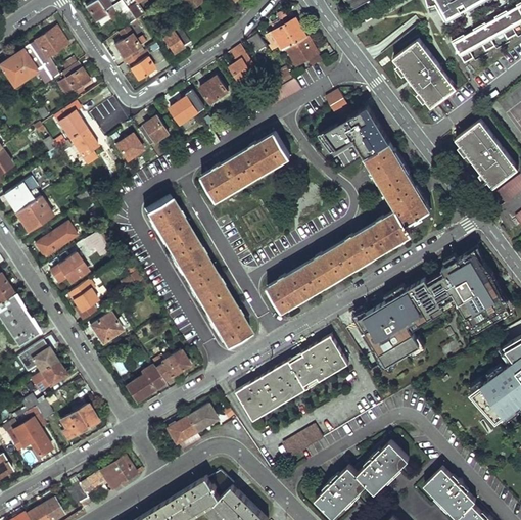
[(135,21),(122,1),(111,8),(104,0),(94,0),(86,6),(96,22),(107,14),(111,19),(116,16),(125,29),(127,28),(135,21)]
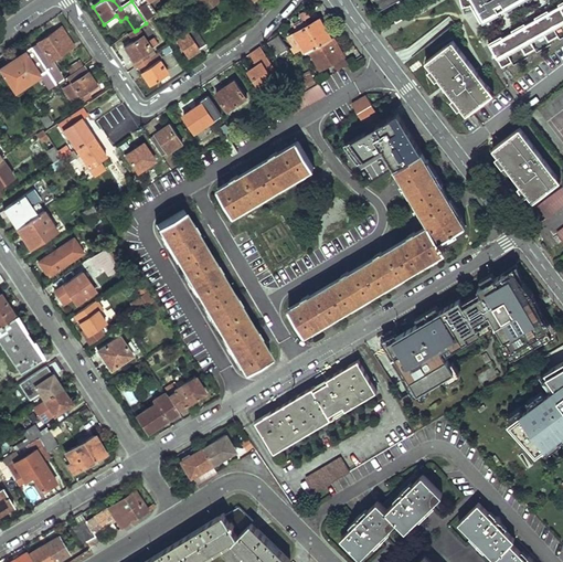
[(130,0),(131,1),(146,23),(157,16),(147,2),(150,0),(130,0)]
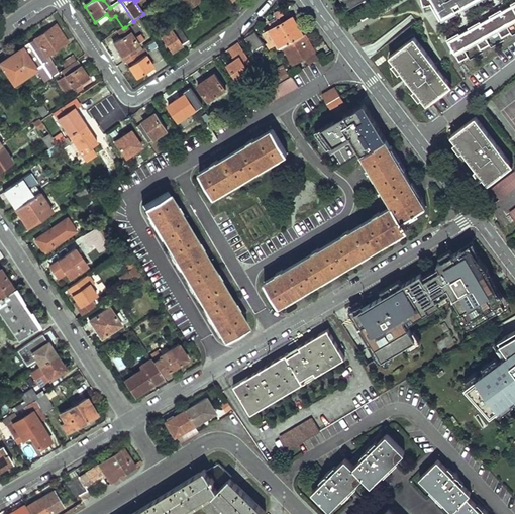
[(203,3),(200,0),(178,0),(189,13),(203,3)]
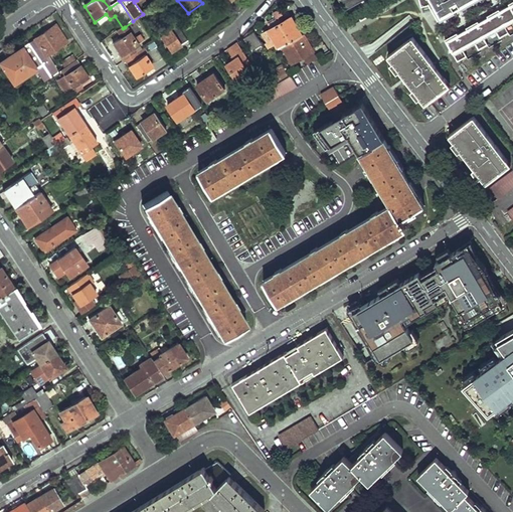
[(336,0),(344,13),(368,0),(336,0)]
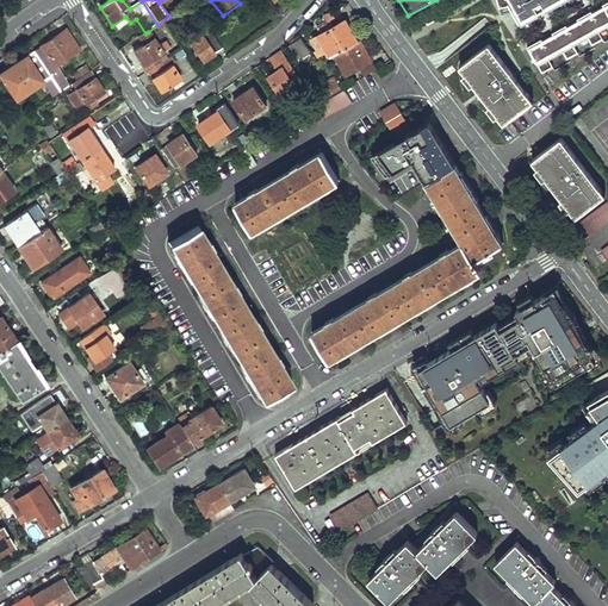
[(508,0),(522,24),(564,0),(508,0)]
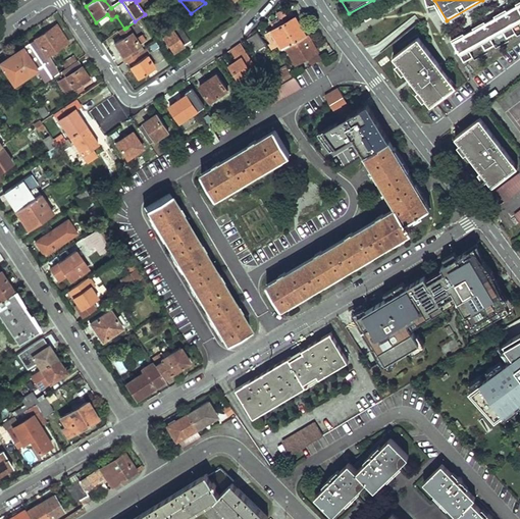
[(519,4),(455,42),(466,62),(475,57),(471,49),(482,42),(487,51),(497,46),(491,37),(504,31),(509,39),(518,34),(513,26),(519,20),(519,4)]
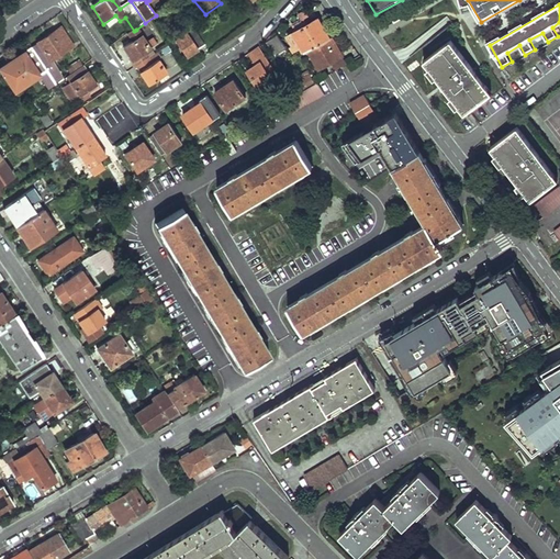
[(301,46),(306,55),(309,54),(331,42),(318,22),(289,40),(294,51),(301,46)]
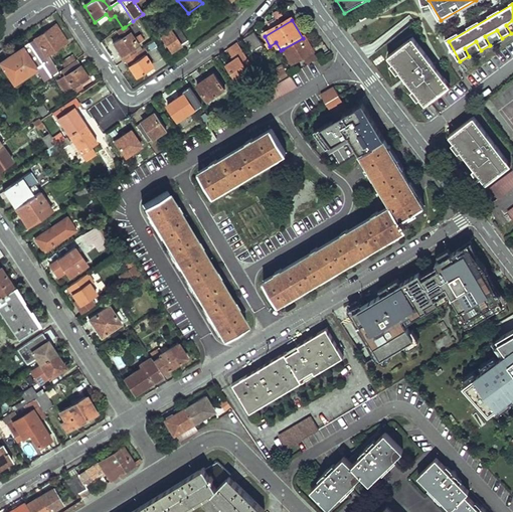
[(28,44),(41,65),(49,78),(56,73),(48,61),(45,57),(65,43),(54,26),(28,44)]
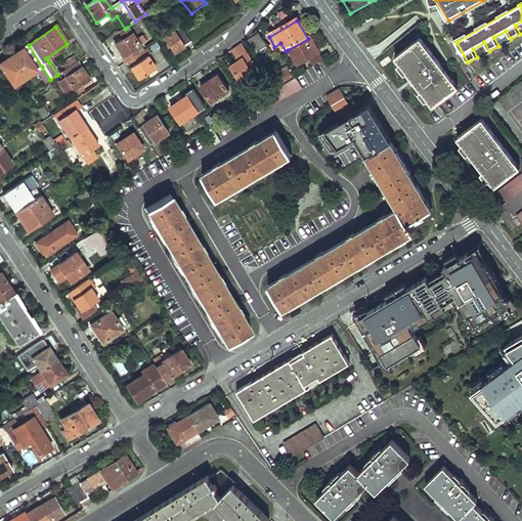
[(116,47),(127,63),(139,55),(143,52),(140,47),(136,41),(127,28),(125,29),(120,33),(125,41),(116,47)]
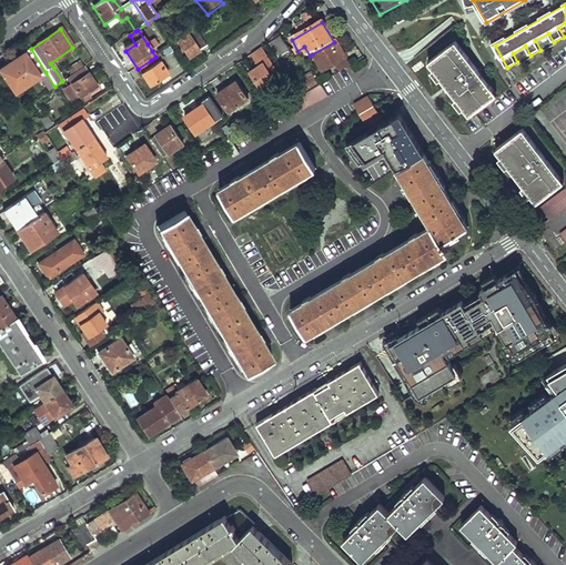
[(177,42),(188,59),(206,47),(194,30),(177,42)]
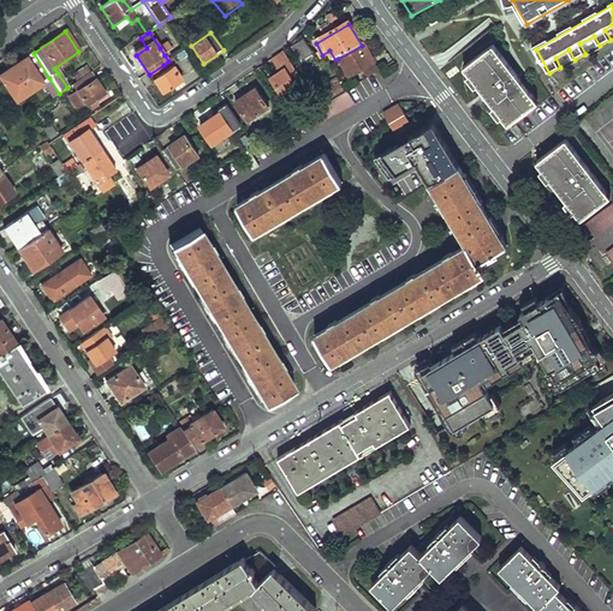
[(291,51),(303,66),(314,58),(303,41),(291,51)]
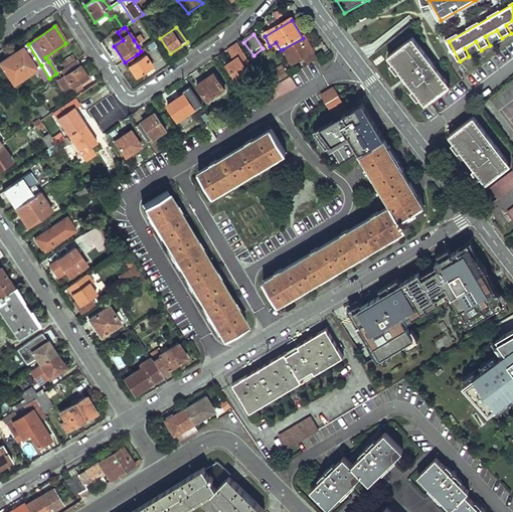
[(134,40),(138,46),(144,42),(140,35),(134,40)]
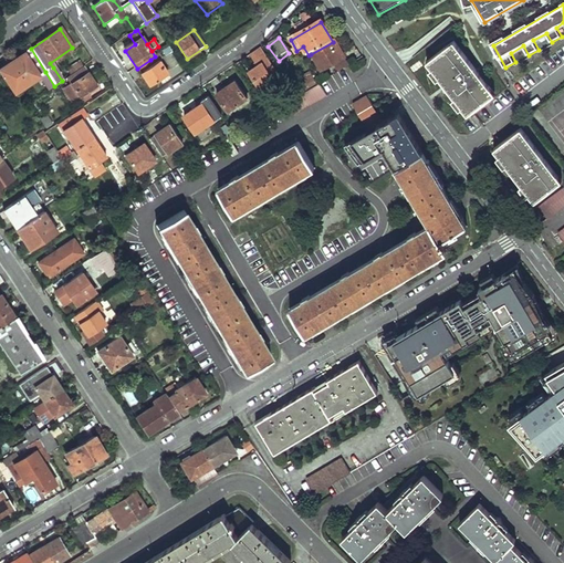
[(311,54),(322,73),(346,60),(335,41),(333,42),(311,54)]
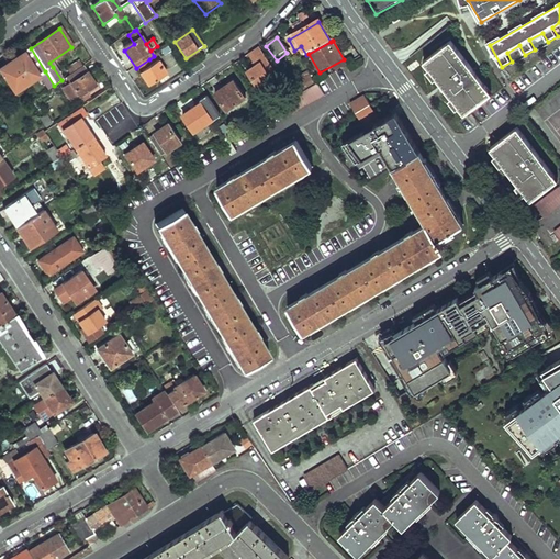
[(463,118),(490,97),(450,46),(425,66),(463,118)]
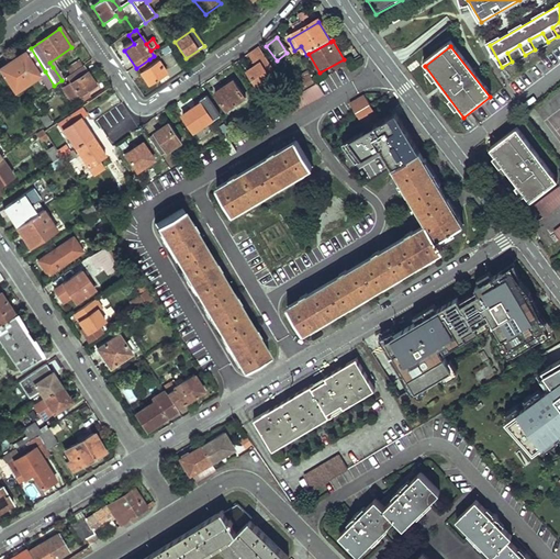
[(0,71),(14,93),(37,77),(47,90),(54,86),(45,71),(31,48),(0,69),(0,71)]
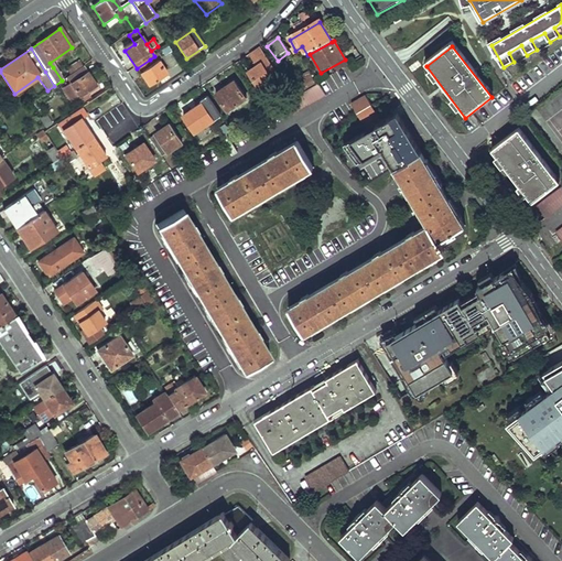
[(248,74),(259,90),(272,83),(269,78),(274,74),(259,51),(249,57),(257,68),(248,74)]
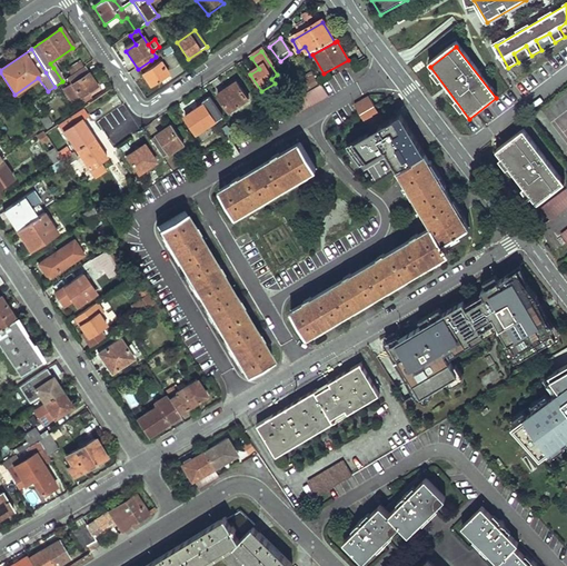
[(138,69),(150,89),(169,77),(160,63),(155,67),(151,60),(138,69)]
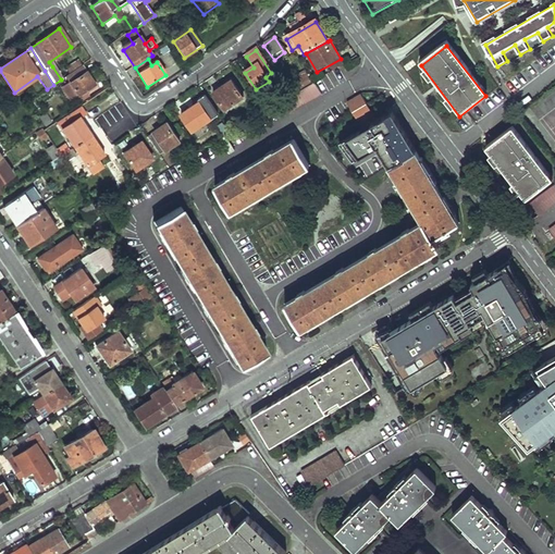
[(344,66),(340,59),(330,64),(334,72),(344,66)]
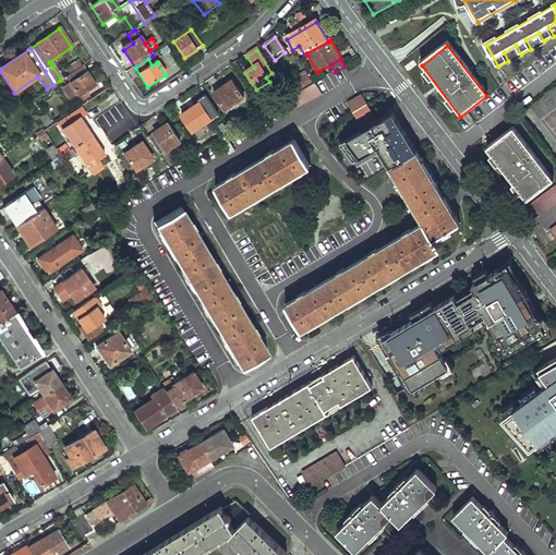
[(64,77),(77,95),(94,85),(82,67),(64,77)]
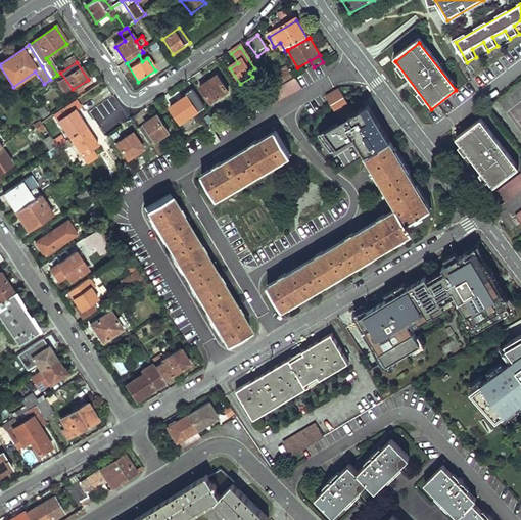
[(273,78),(280,88),(294,80),(286,68),(273,78)]
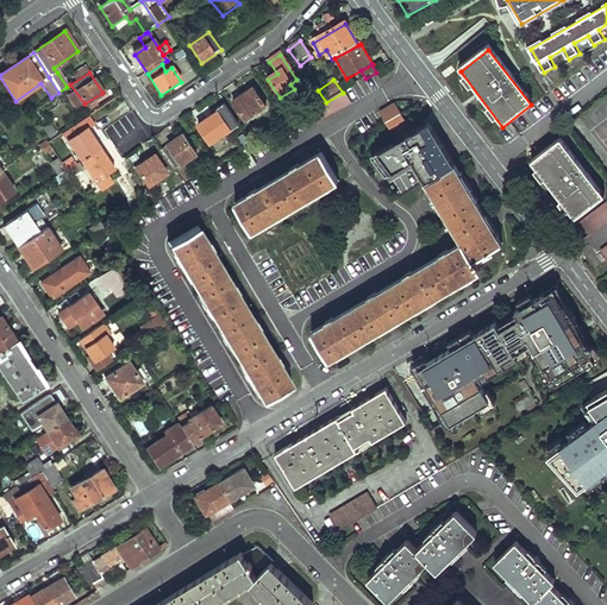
[(232,104),(245,123),(264,109),(252,90),(232,104)]
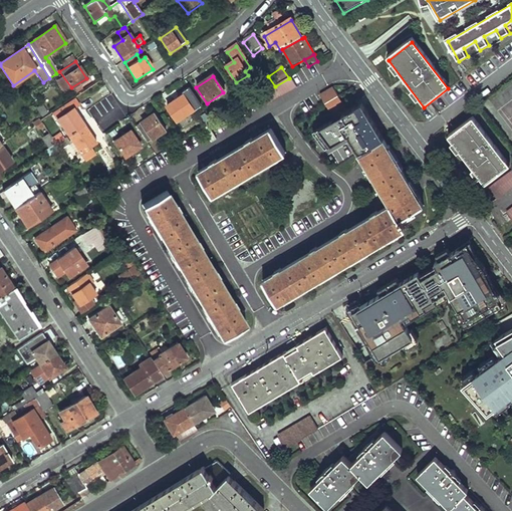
[(275,86),(261,94),(268,106),(297,89),(290,77),(289,78),(275,86)]
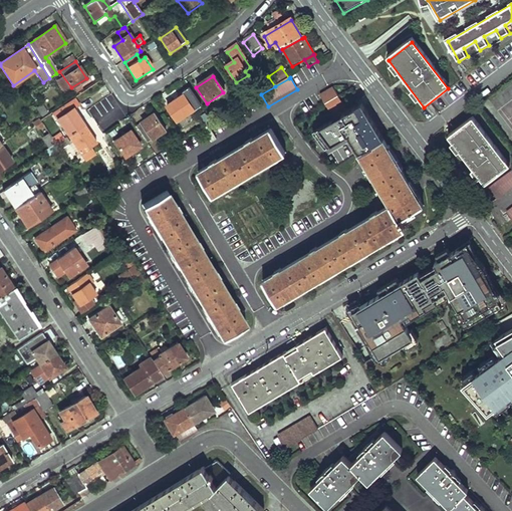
[(318,96),(323,104),(336,97),(331,88),(318,96)]
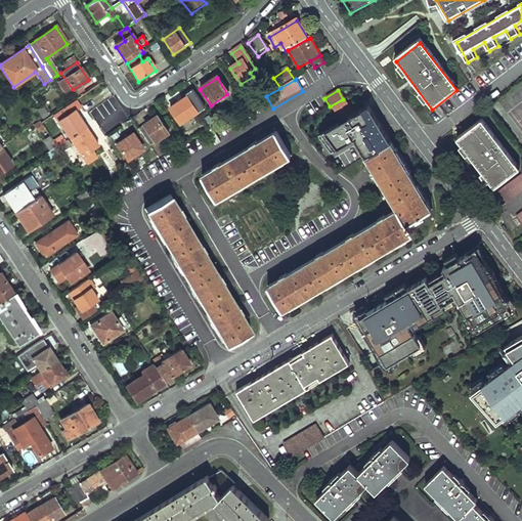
[(170,110),(181,126),(198,115),(187,97),(170,110)]
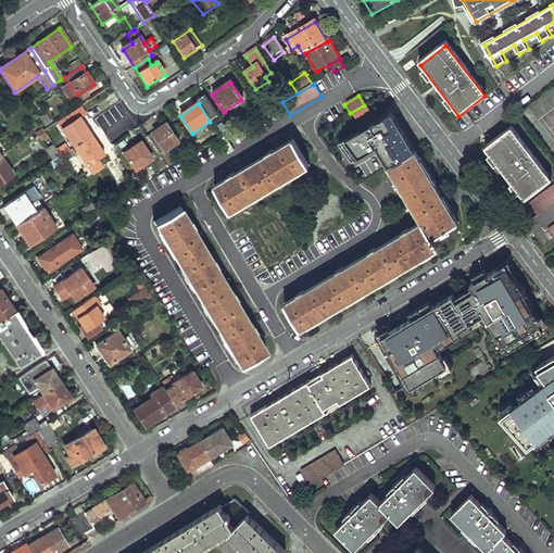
[(57,123),(74,149),(91,136),(80,120),(85,116),(79,109),(57,123)]
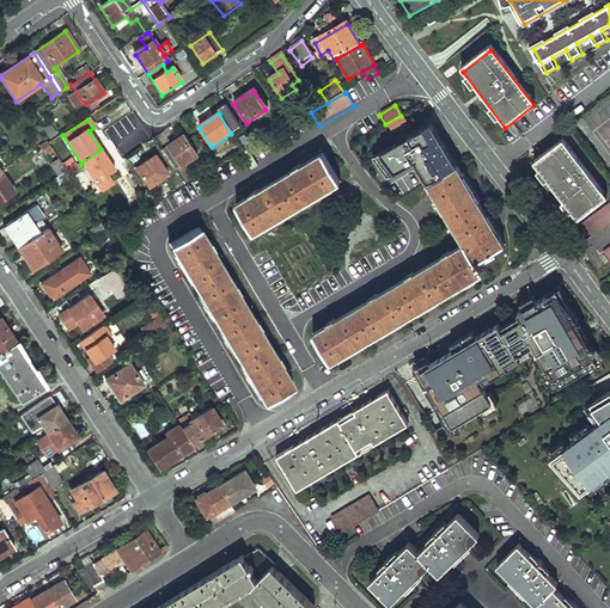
[(455,164),(431,123),(419,130),(422,135),(397,151),(395,146),(374,159),(385,177),(414,160),(427,182),(455,164)]
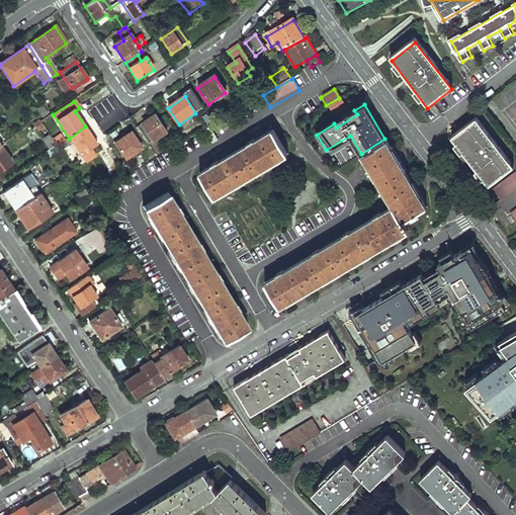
[(137,129),(148,146),(166,134),(155,117),(137,129)]
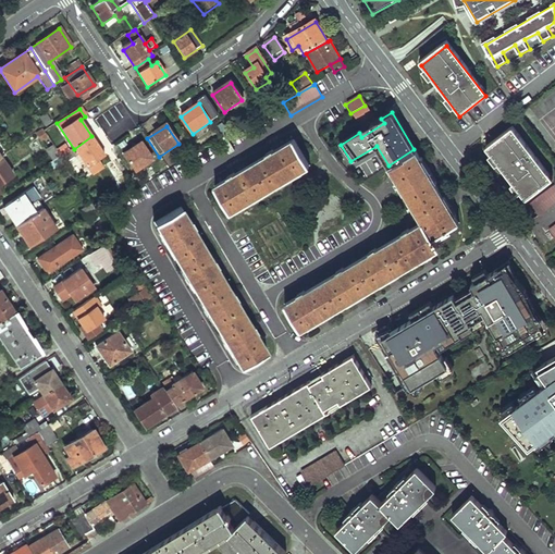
[(41,143),(47,139),(42,133),(41,132),(36,135),(41,143)]
